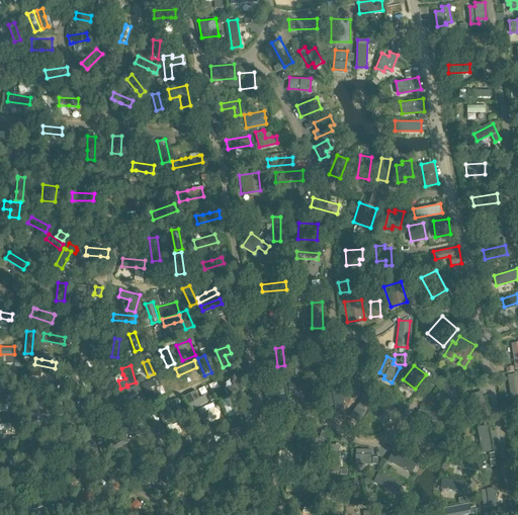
[(0,366),(0,379),(10,379),(9,366),(0,366)]
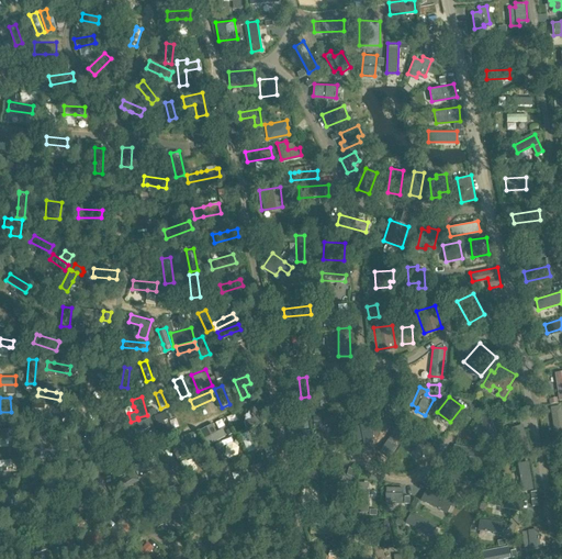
[(253,416),(245,418),(247,426),(261,422),(256,404),(249,406),(253,416)]
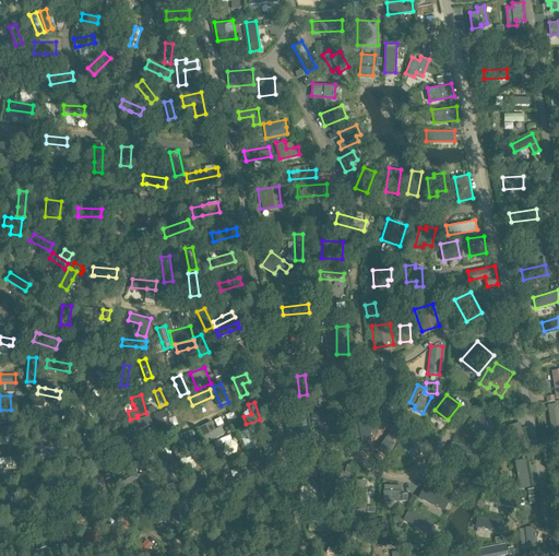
[(305,402),(295,403),(298,425),(308,424),(305,402)]
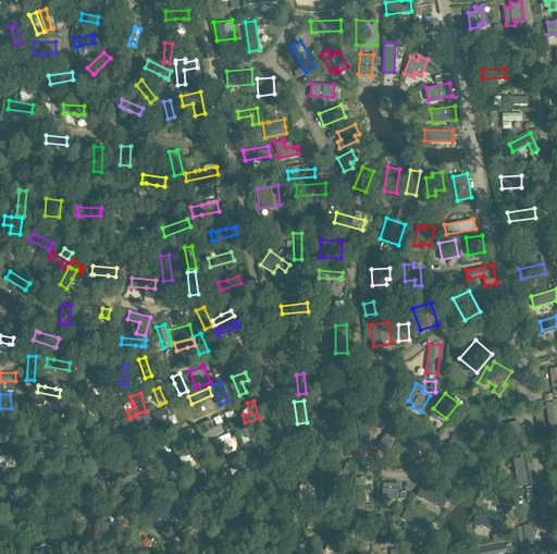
[(556,407),(556,401),(545,402),(549,427),(556,426),(556,407)]
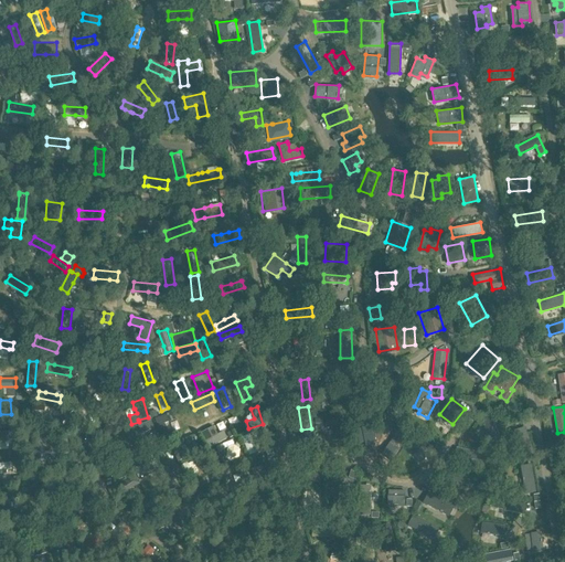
[(162,414),(155,416),(162,436),(169,433),(164,421),(162,414)]
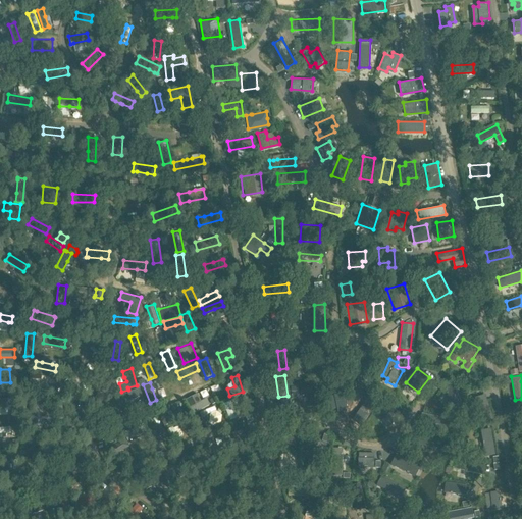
[(310,405),(319,404),(317,382),(301,383),(301,393),(309,393),(310,405)]
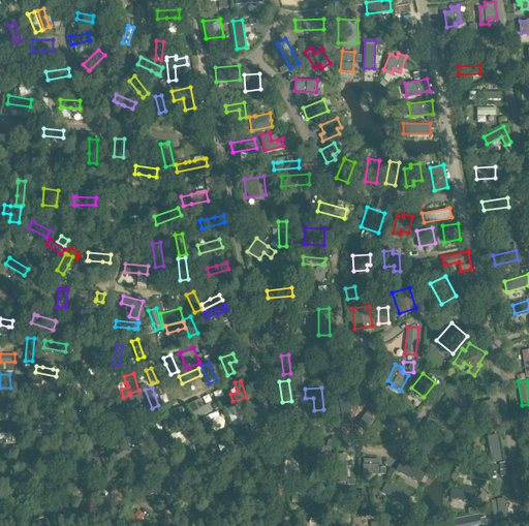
[(38,389),(37,395),(58,397),(59,390),(38,389)]
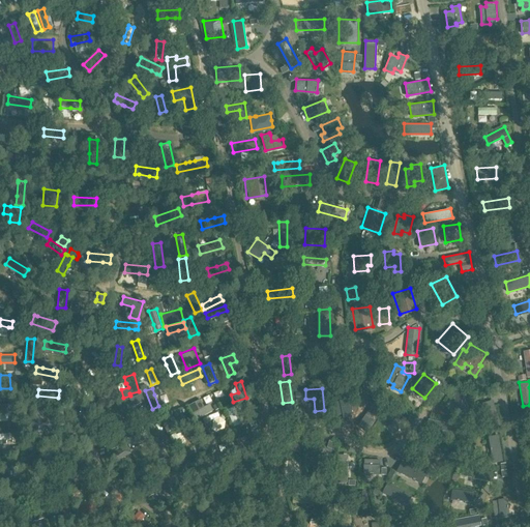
[(467,411),(470,391),(455,390),(453,409),(467,411)]
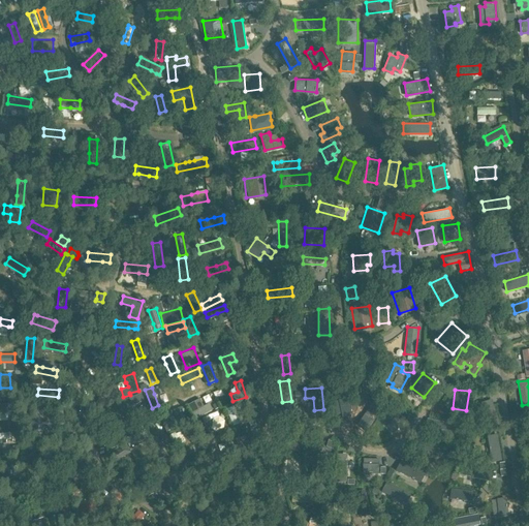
[(142,392),(117,402),(120,409),(129,406),(144,399),(142,392)]
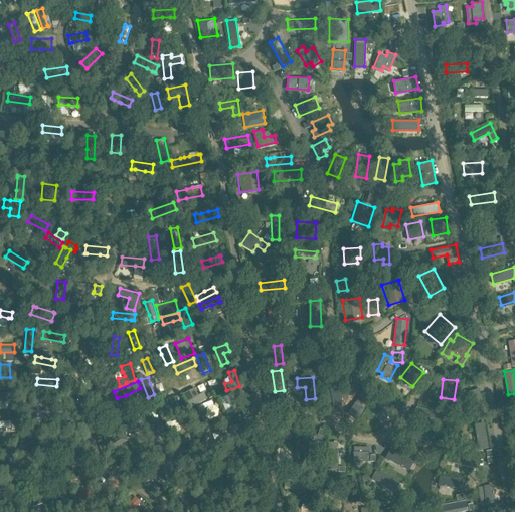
[(322,384),(326,402),(332,401),(332,404),(342,402),(339,385),(331,387),(330,382),(322,384)]
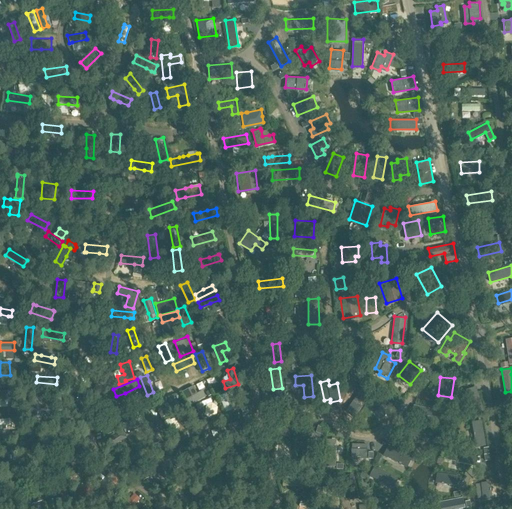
[(475,386),(467,389),(475,414),(484,411),(475,386)]
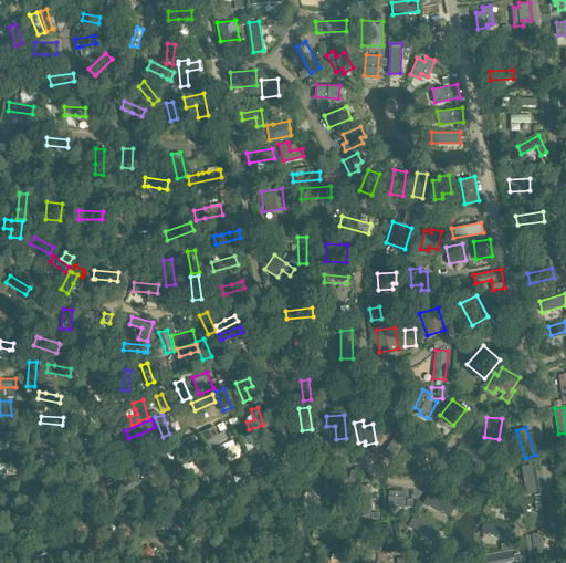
[(14,429),(0,430),(0,441),(16,440),(14,429)]
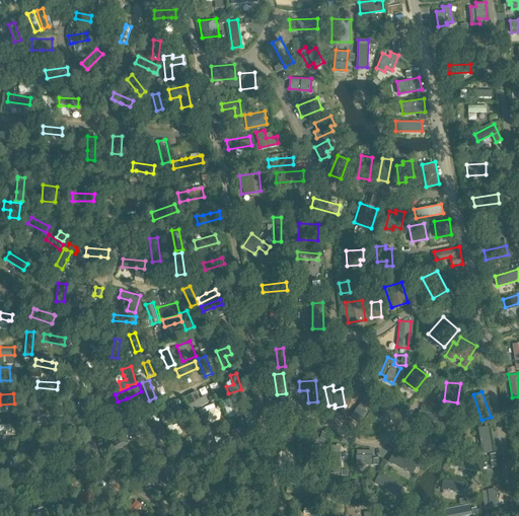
[(365,393),(350,416),(358,421),(373,398),(365,393)]
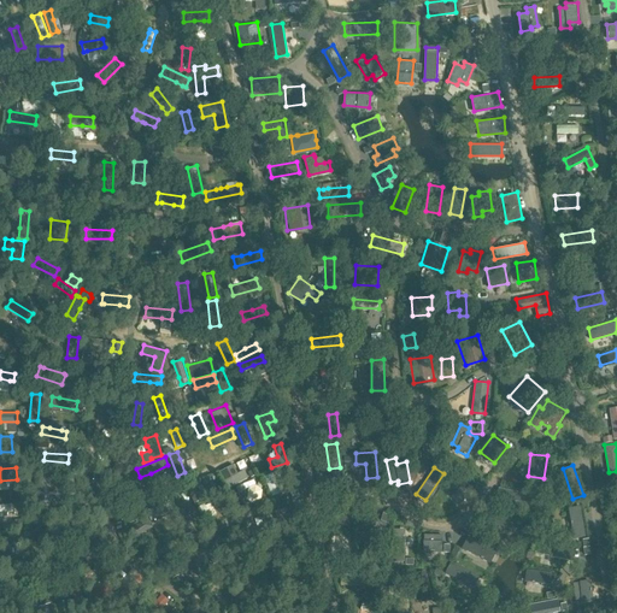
[(230,476),(223,478),(228,487),(247,477),(244,469),(238,472),(230,476)]
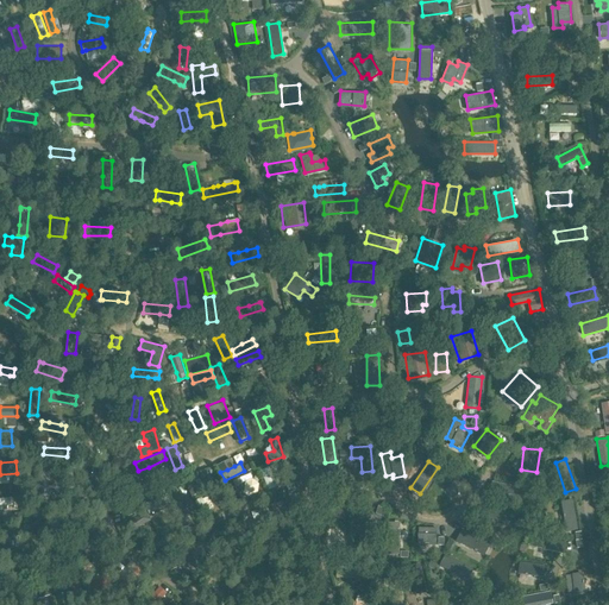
[(457,465),(443,480),(449,485),(445,489),(454,497),(468,481),(460,474),(464,471),(457,465)]
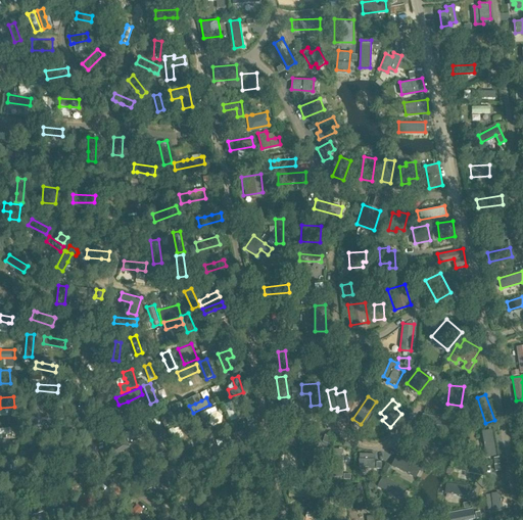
[(230,400),(224,403),(230,420),(236,417),(230,400)]
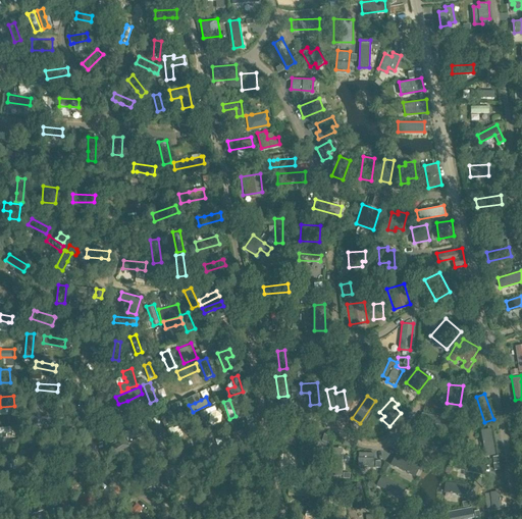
[(39,405),(30,405),(30,422),(39,422),(39,405)]
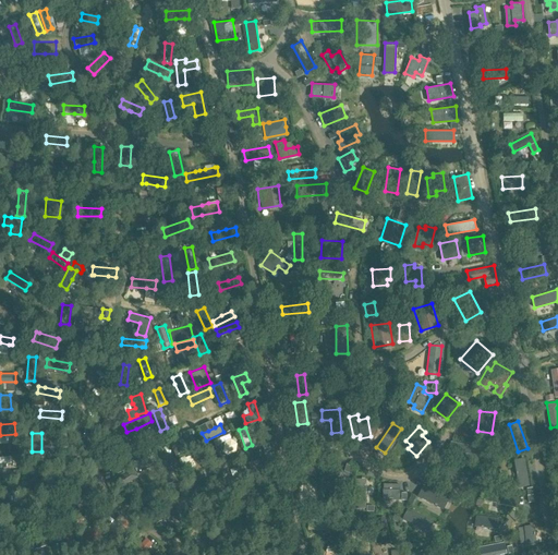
[(179,444),(171,447),(174,455),(195,445),(192,437),(179,444)]
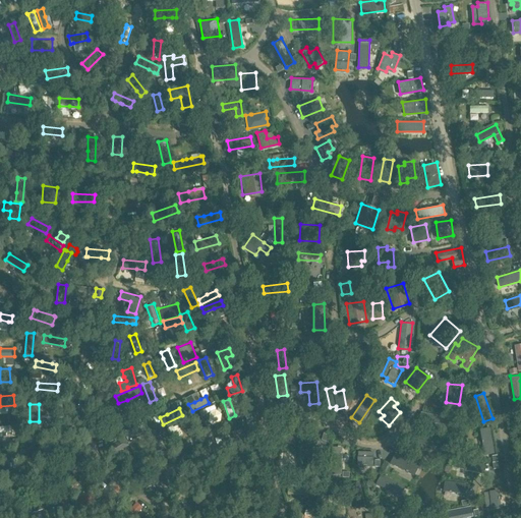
[(421,411),(418,421),(444,426),(446,416),(421,411)]
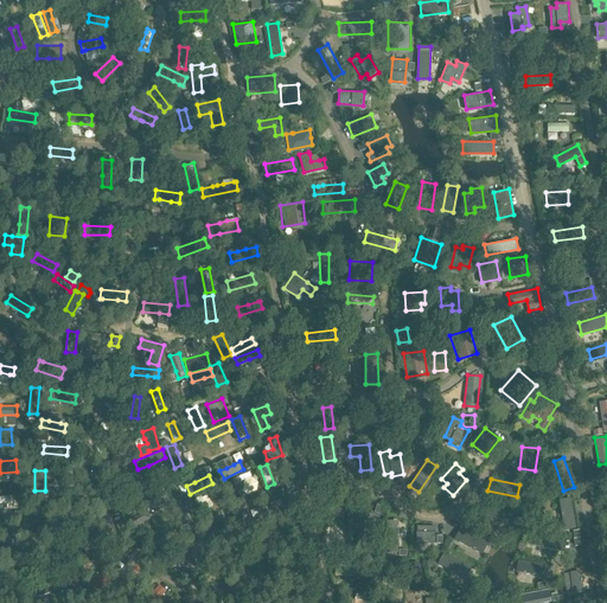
[(429,493),(433,505),(447,499),(442,488),(429,493)]
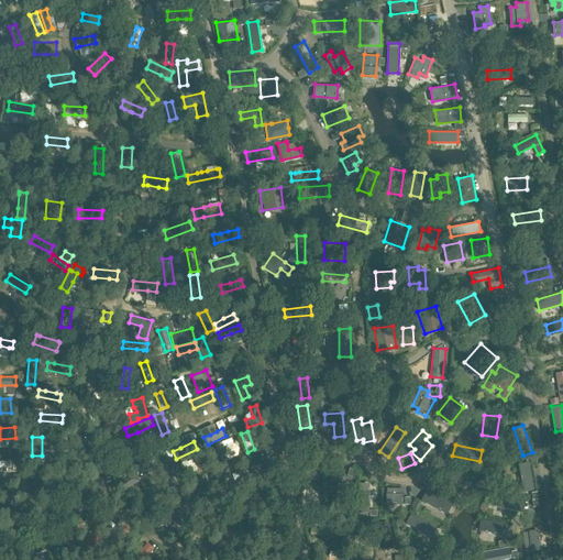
[(150,460),(134,467),(138,473),(158,464),(155,458),(150,460)]
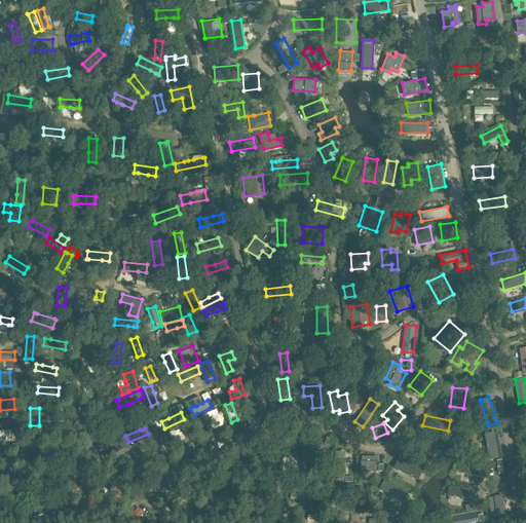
[(174,428),(168,432),(176,447),(181,444),(179,440),(175,431),(174,428)]
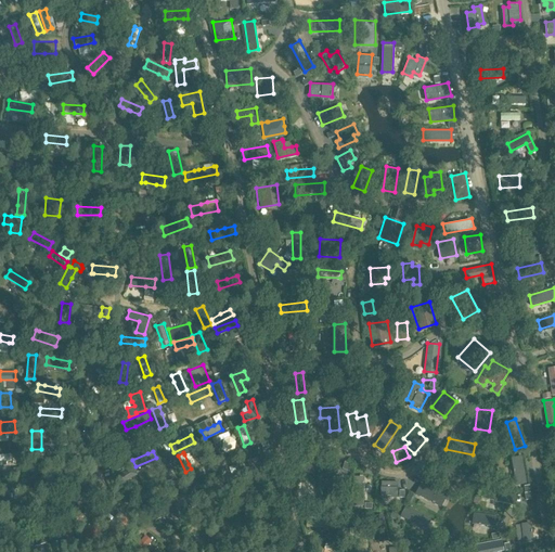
[(521,456),(513,457),(517,484),(527,483),(521,456)]
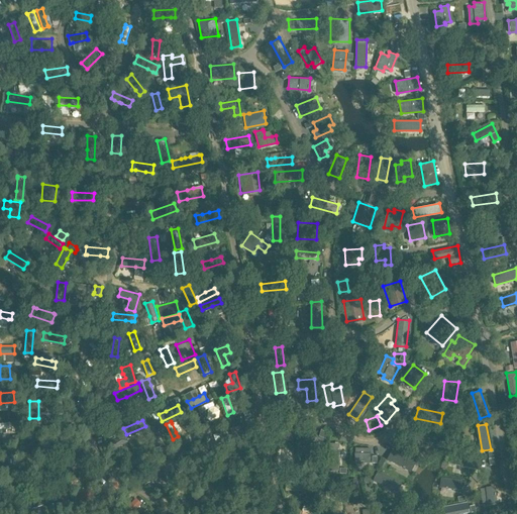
[(59,425),(52,428),(55,434),(62,431),(59,425)]
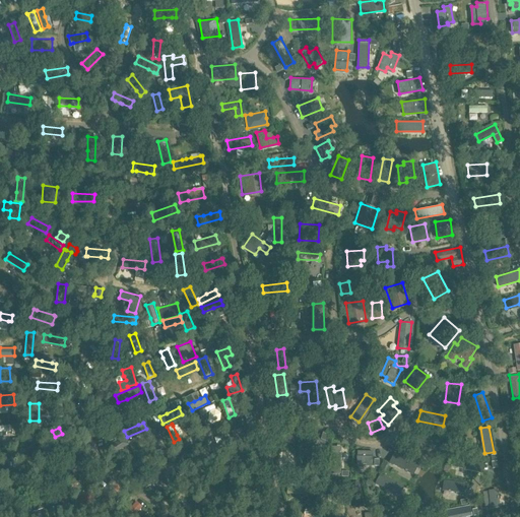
[(154,428),(146,431),(154,450),(163,447),(154,428)]
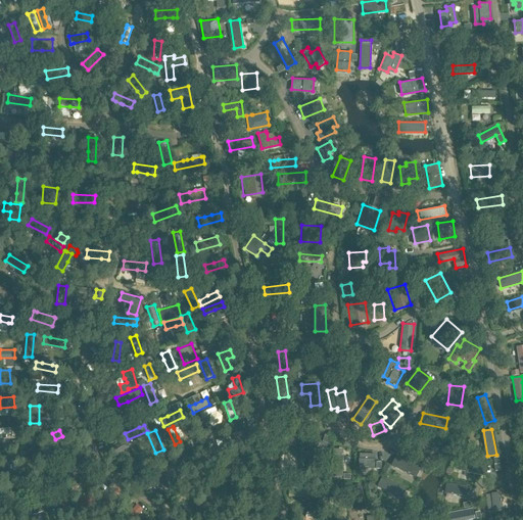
[(411,430),(407,438),(430,452),(434,443),(411,430)]
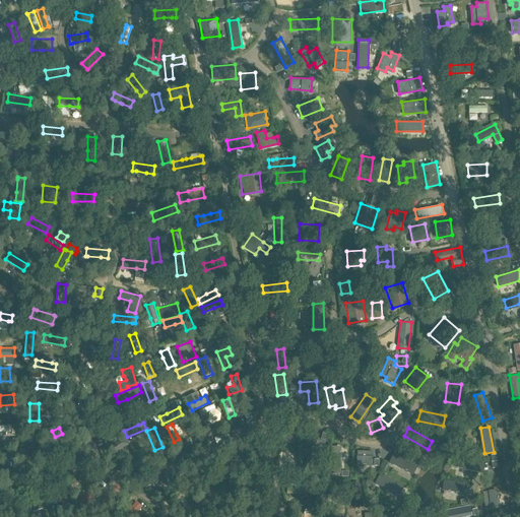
[(116,430),(106,432),(109,441),(118,438),(116,430)]
